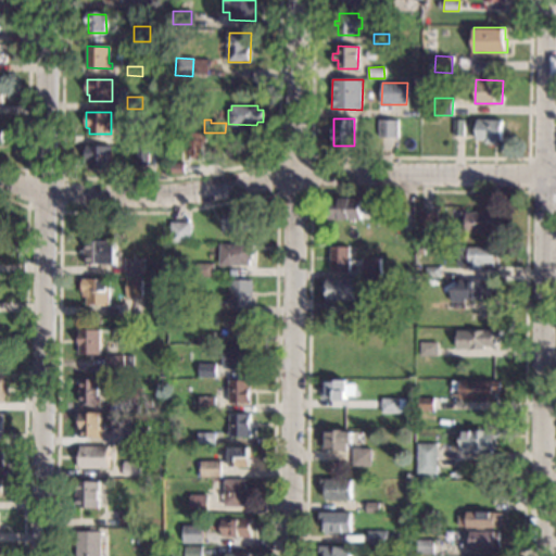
[(465,119),(464,137),(454,137),(455,119),(465,119)]
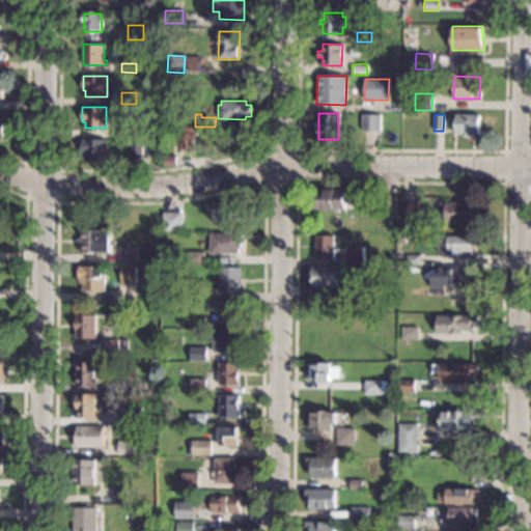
[(479,115),(478,135),(472,135),(472,137),(464,137),(464,134),(455,134),(456,114),(479,115)]
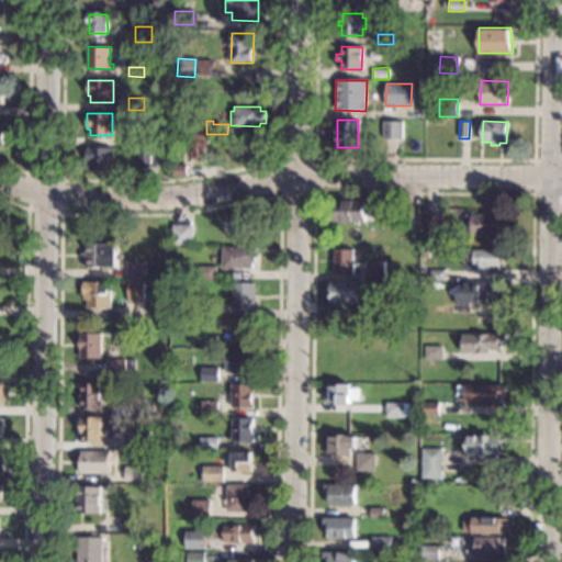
[(402,138),(383,138),(383,122),(402,122),(402,138)]
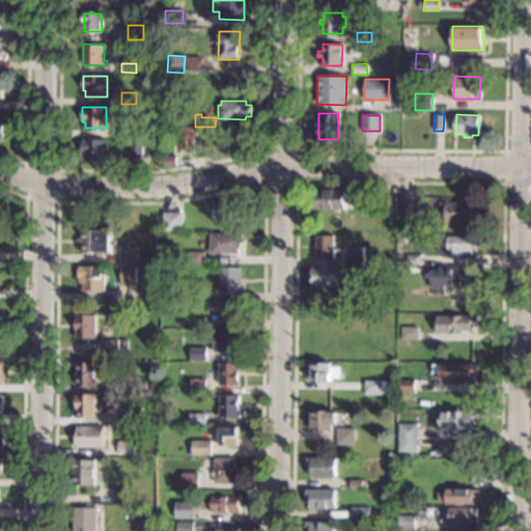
[(136,126),(136,137),(120,136),(121,124),(136,126)]
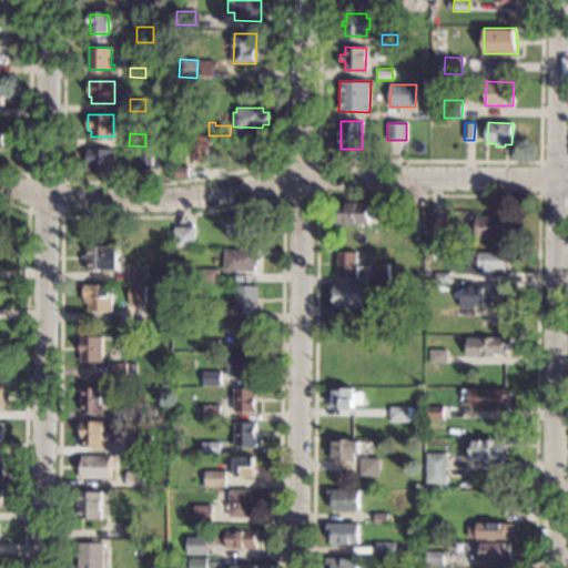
[(209,137),(208,139),(211,139),(211,145),(208,145),(208,160),(192,159),(192,156),(185,158),(185,137),(209,137)]
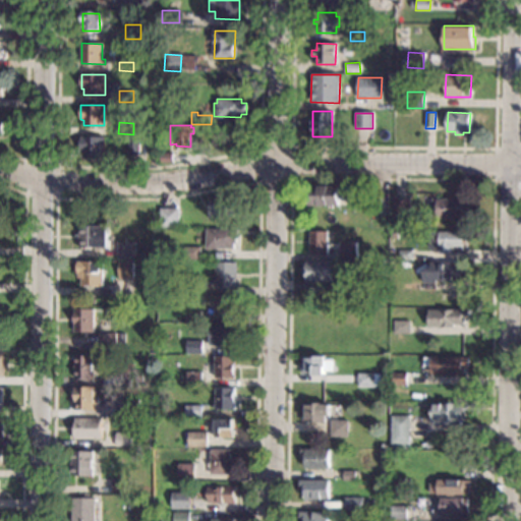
[(139,154),(128,154),(128,136),(138,136),(139,154)]
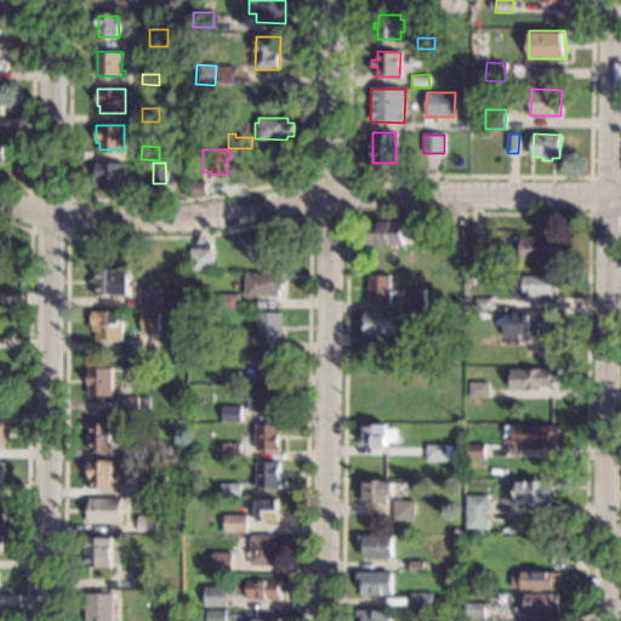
[(124,188),(98,188),(98,180),(95,180),(95,164),(124,164),(124,188)]
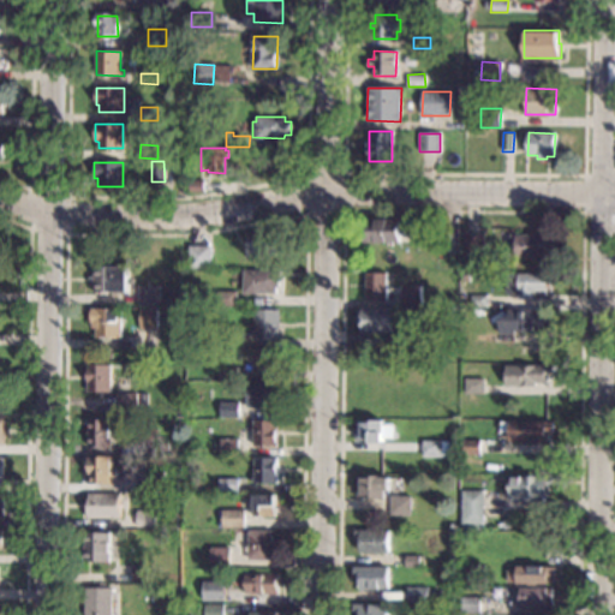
[(204,191),(191,191),(191,180),(204,180),(204,191)]
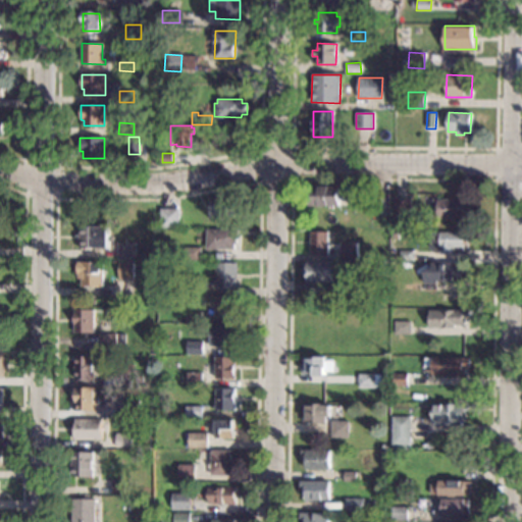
[(338,206),(304,205),(304,199),(309,199),(309,187),(340,187),(338,206)]
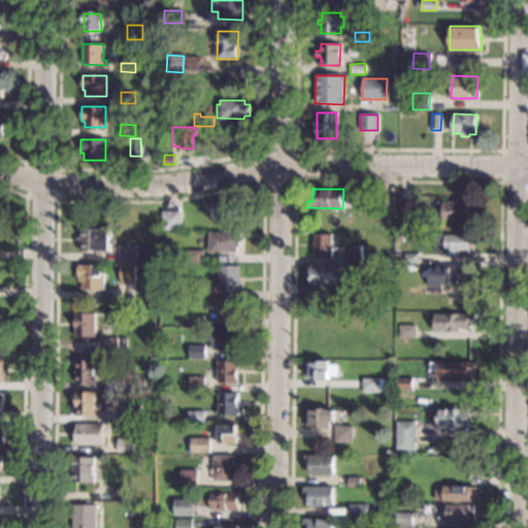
[(244,200),(243,219),(219,218),(219,212),(213,212),(213,201),(219,201),(219,199),(244,200)]
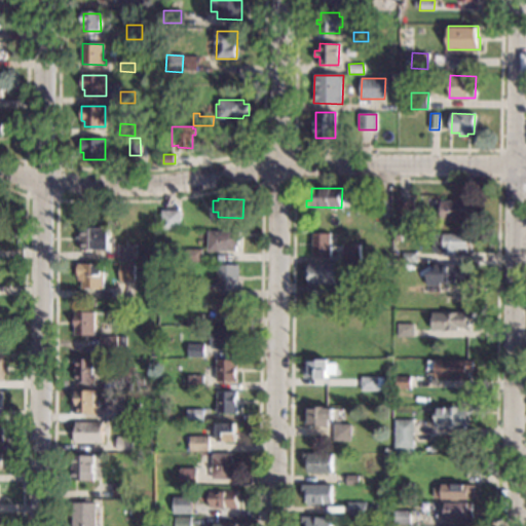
[(393,216),(377,216),(377,199),(393,199),(393,216)]
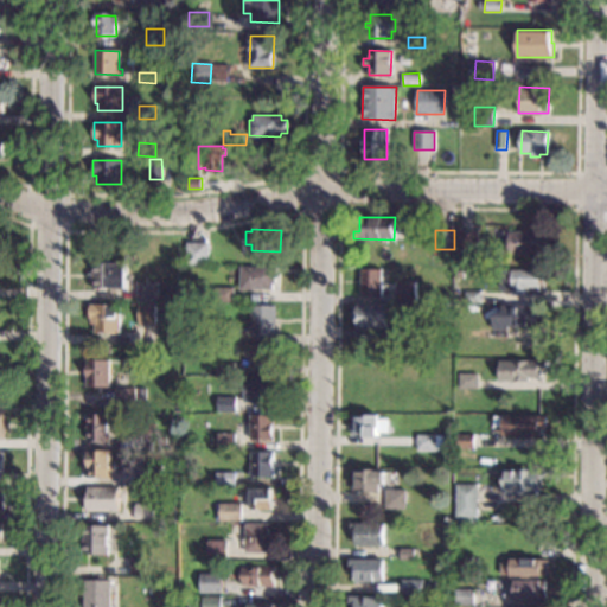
[(549,243),(542,243),(542,253),(504,253),(504,232),(549,231),(549,243)]
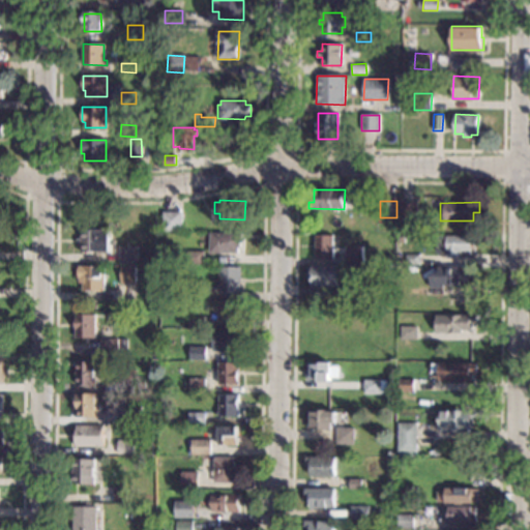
[(417,203),(417,217),(400,217),(401,203),(417,203)]
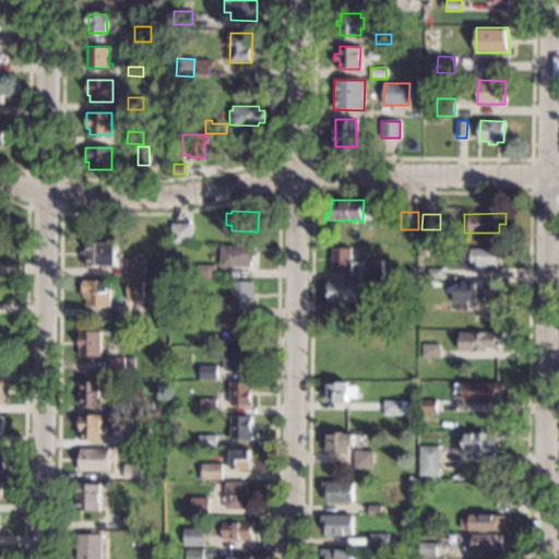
[(191,244),(171,244),(171,223),(192,224),(191,244)]
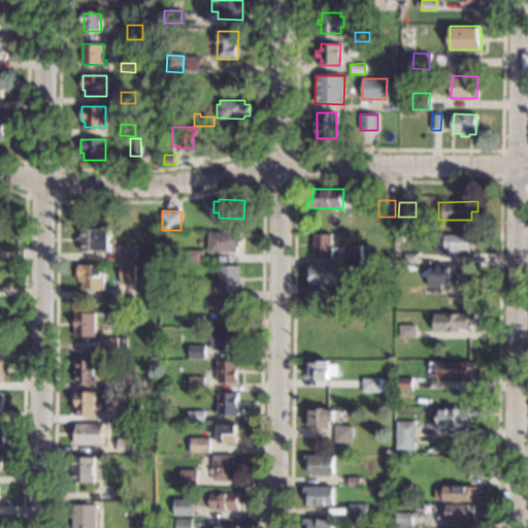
[(109,252),(80,252),(80,229),(109,229),(109,252)]
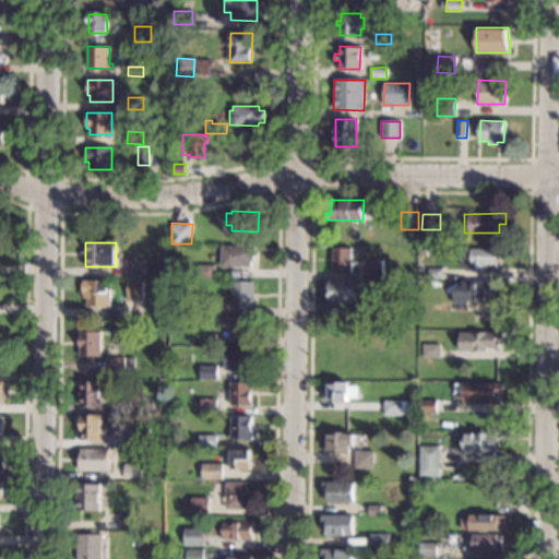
[(253,261),(251,261),(251,268),(222,268),(222,246),(253,246),(253,261)]
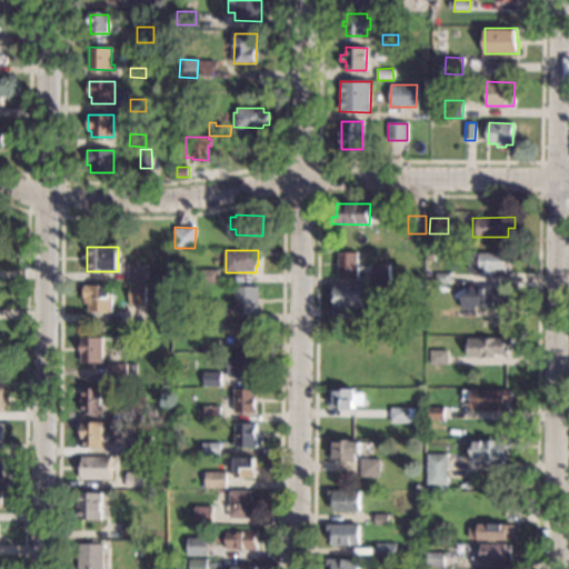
[(426,253),(425,261),(417,260),(418,252),(426,253)]
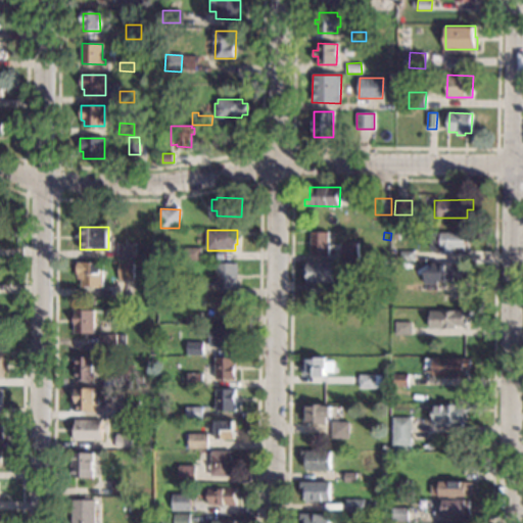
[(329,254),(312,254),(312,233),(329,233),(329,254)]
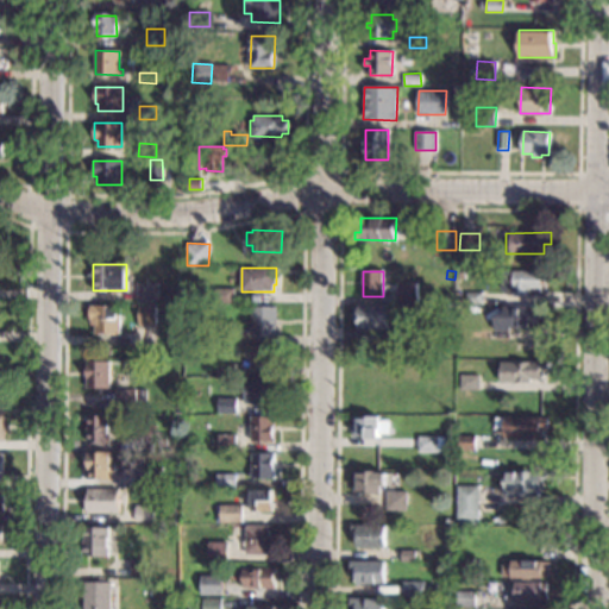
[(542,275),(545,275),(545,289),(529,289),(529,294),(514,294),(514,290),(503,290),(503,271),(542,271),(542,275)]
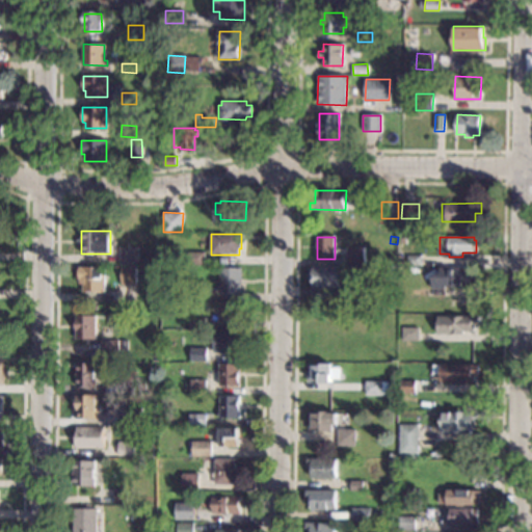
[(138,264),(120,264),(120,247),(138,247),(138,264)]
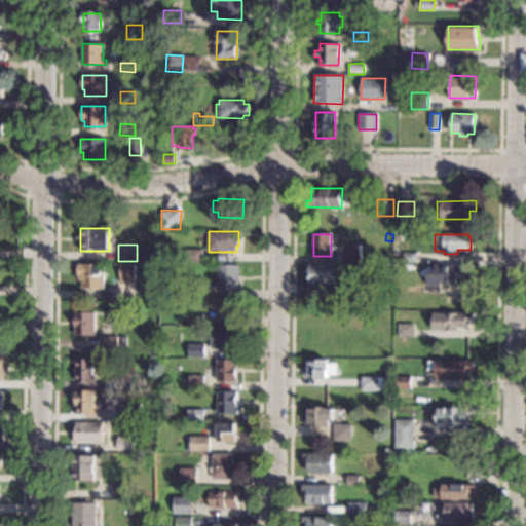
[(202,249),(202,262),(185,262),(185,248),(202,249)]
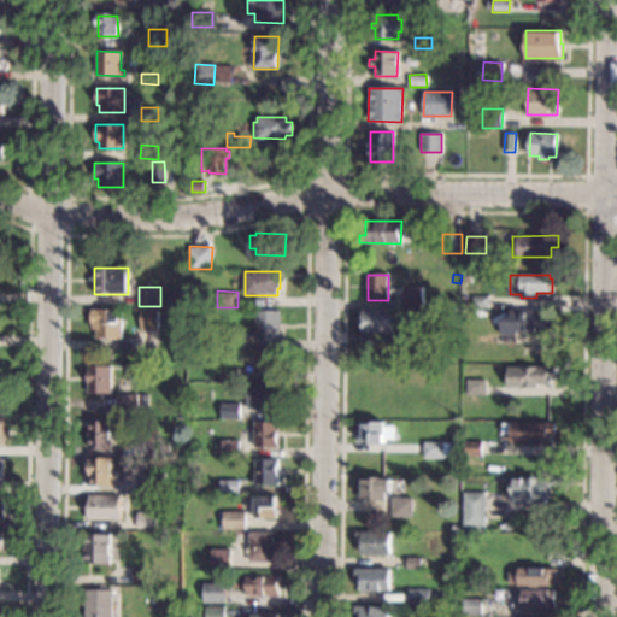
[(422,295),(421,309),(403,307),(404,295),(422,295)]
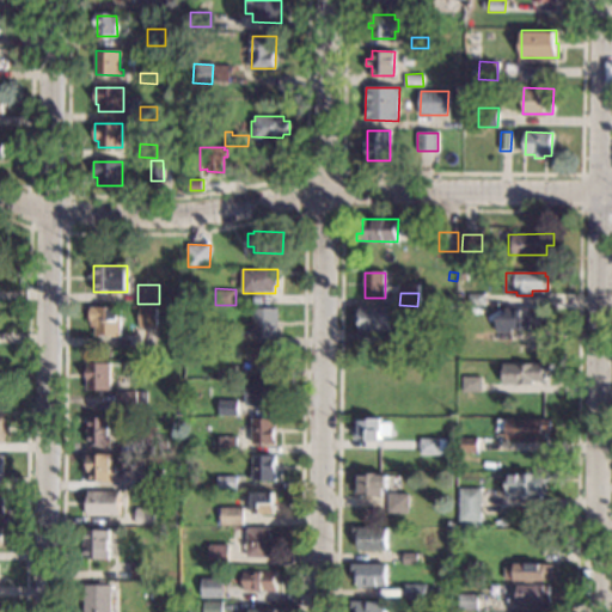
[(485,294),(485,306),(470,305),(471,293),(485,294)]
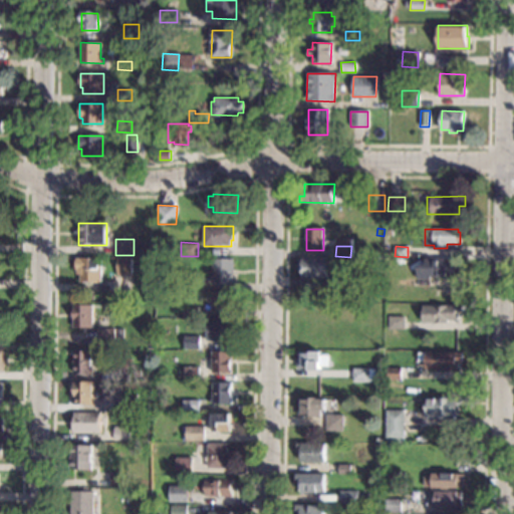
[(132,276),(117,275),(117,257),(133,258),(132,276)]
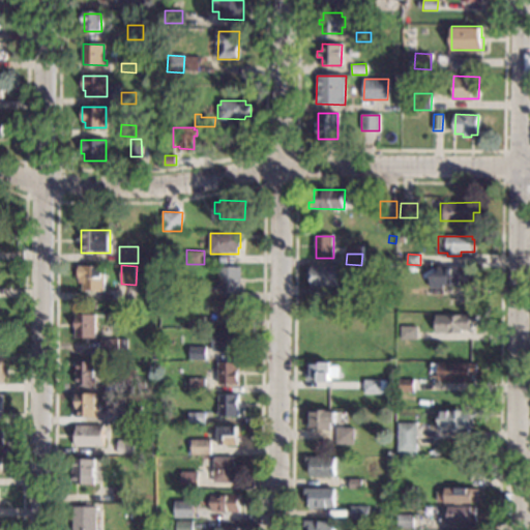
[(105,292),(82,291),(83,283),(79,283),(79,277),(78,277),(78,266),(105,266),(105,292)]
